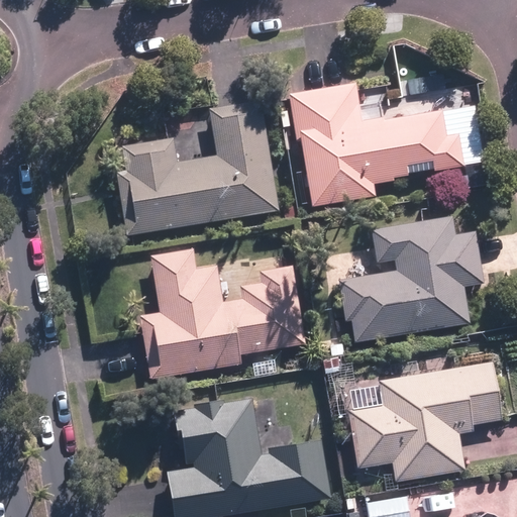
[(447,140),(441,108),(362,122),(355,85),(290,96),(309,209),(376,198),(373,182),(459,168),(455,139),(447,140)]
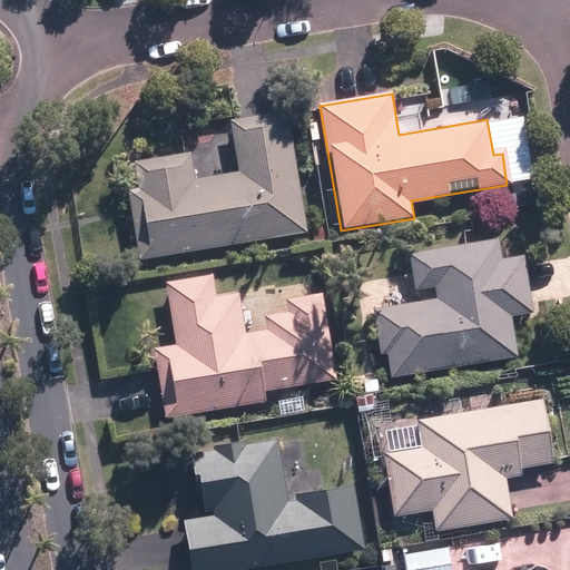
[(129,188),(140,258),(308,232),(288,109),(228,119),(229,128),(179,137),(183,153),(134,160),(138,187),(129,188)]
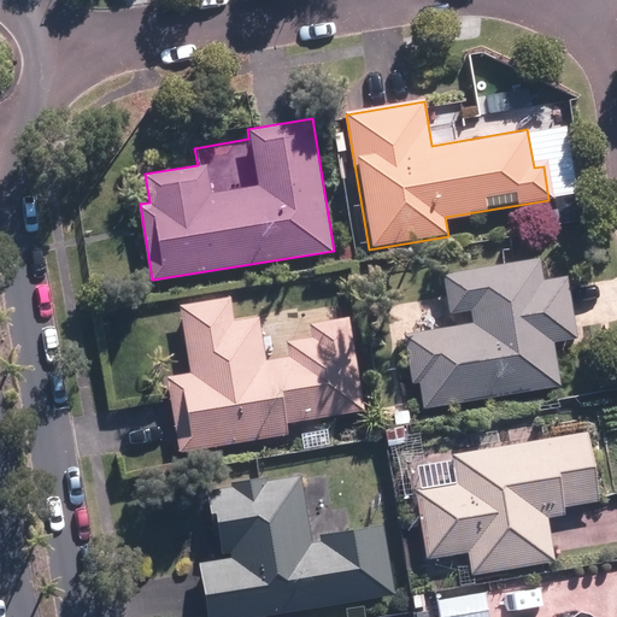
[(418,382),(423,409),(560,386),(553,341),(577,338),(566,275),(546,278),(541,254),(439,272),(446,313),(469,309),(470,322),(401,334),(410,383),(418,382)]
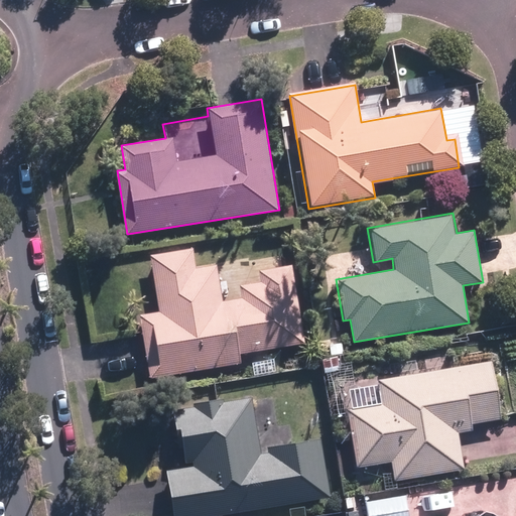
[(138,314),(148,378),(242,364),(240,354),(304,344),(294,275),(240,284),(234,244),(148,257),(157,311),(138,314)]
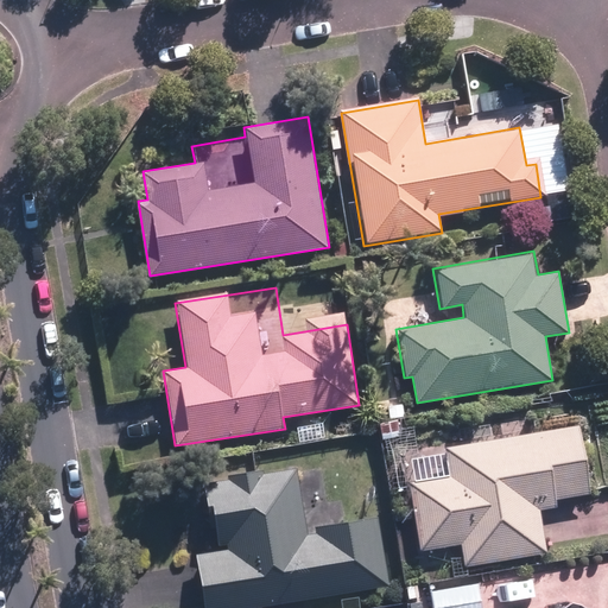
[(410,477),(411,488),(419,551),(462,546),(464,564),(544,555),(538,502),(587,496),(577,426),(444,442),(448,473),(410,477)]
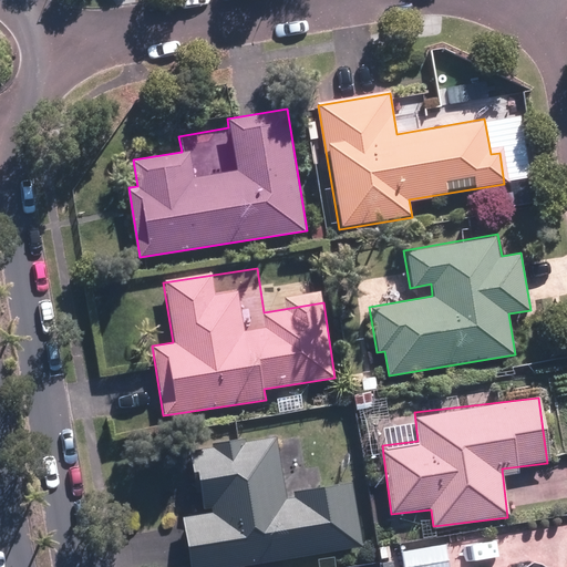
[(278,441),(189,452),(197,515),(182,516),(188,566),(234,566),(359,550),(350,482),(285,491),(278,441)]
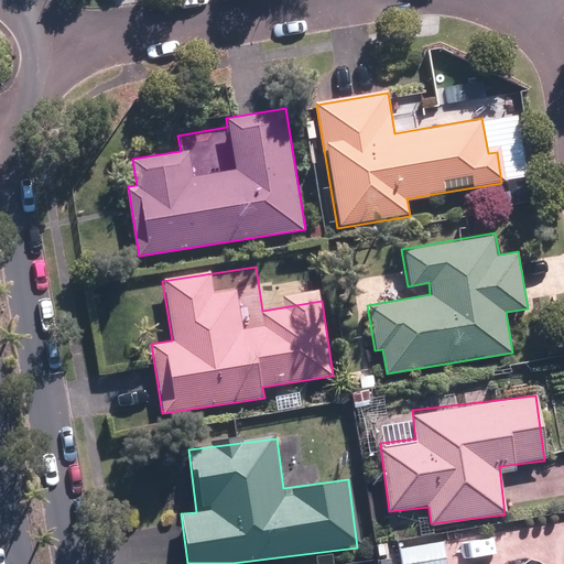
[(446,563),(442,541),(398,549),(400,563),(446,563)]
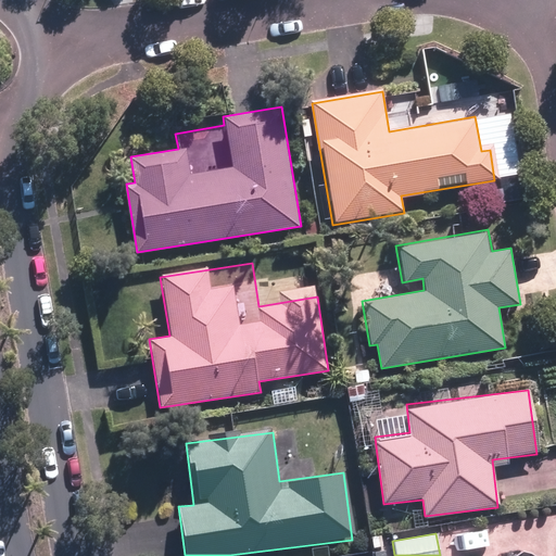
All buildings are outlined.
